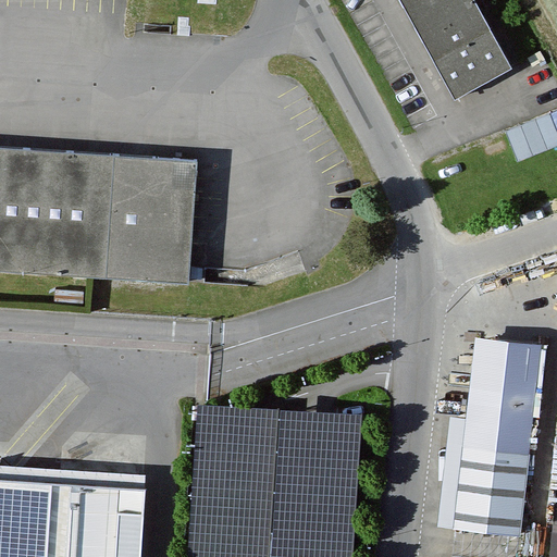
[(473,0),(399,0),(455,99),(511,69),(473,0)]
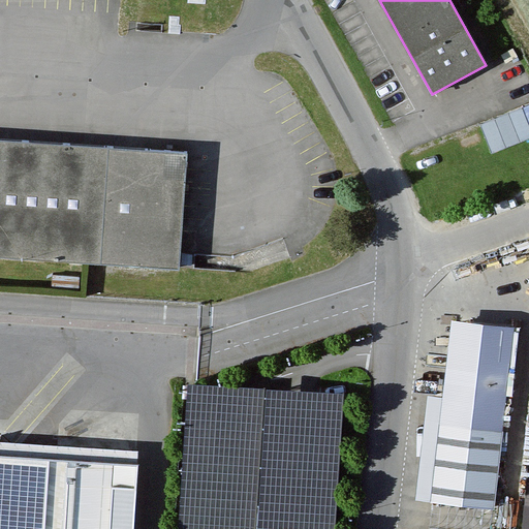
[(528,100),(483,115),(491,146),(528,134),(528,100)]
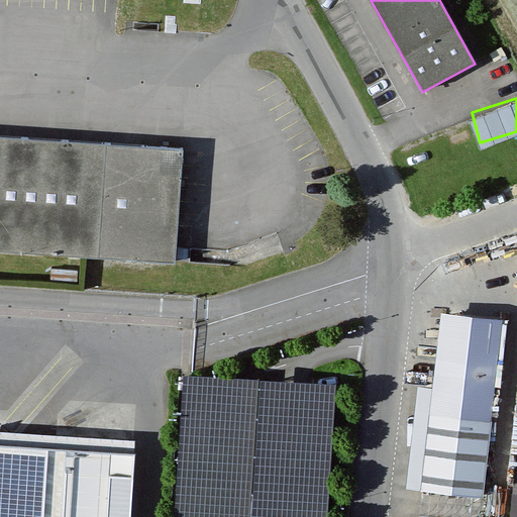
[(0,244),(173,257),(181,149),(0,135),(0,244)]
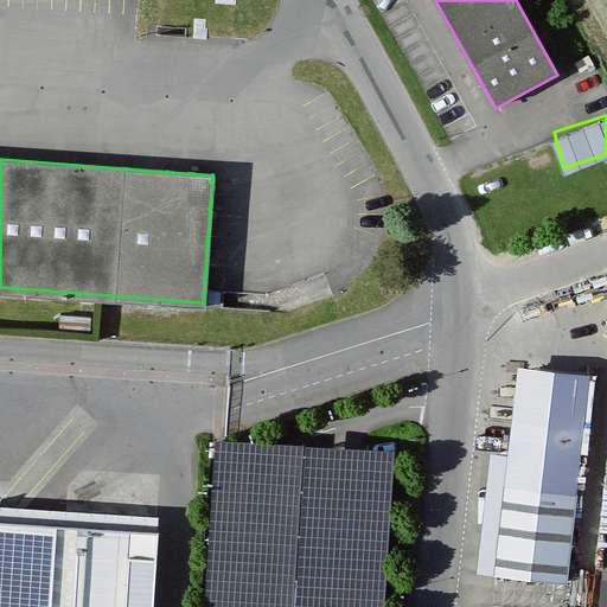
[(588,377),(521,370),(497,573),(566,581),(588,377)]
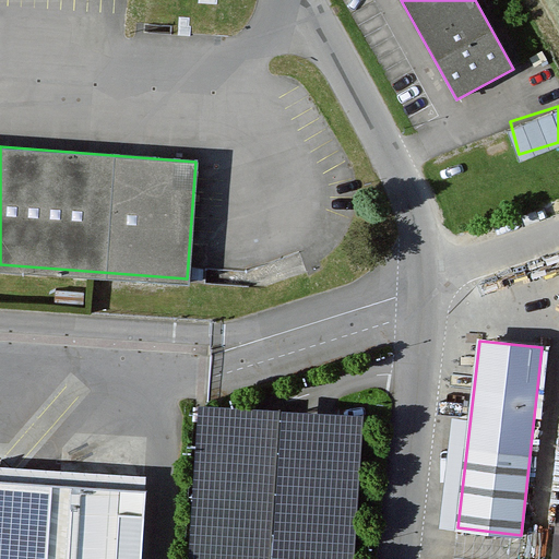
[(348,558),(356,420),(197,412),(188,558),(348,558)]
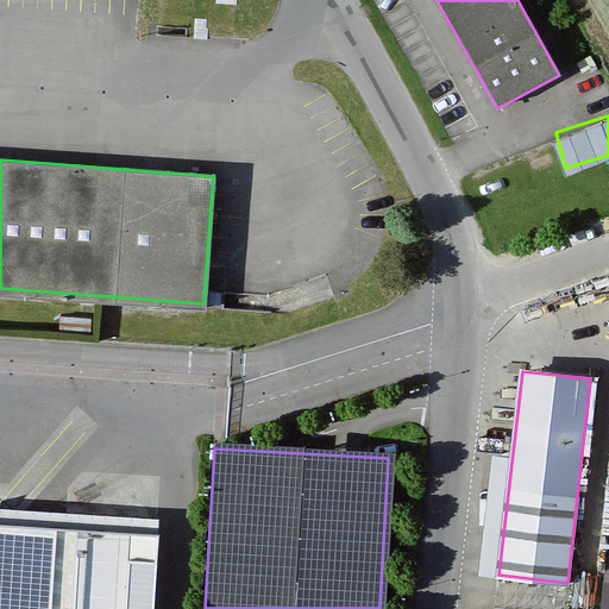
[(0,608),(152,608),(157,534),(0,525),(0,608)]
